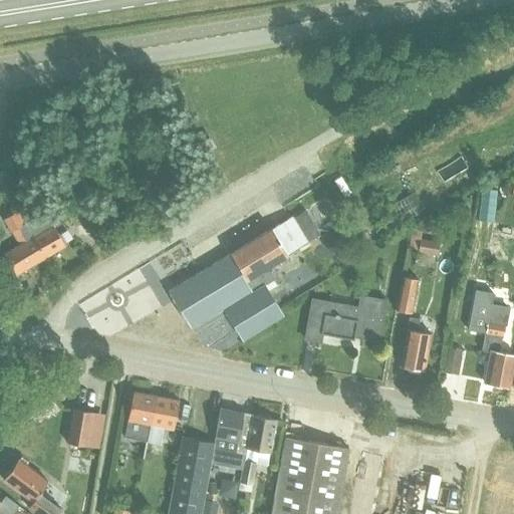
[(103,96),(90,101),(92,105),(95,113),(108,108),(105,101),(103,96)]
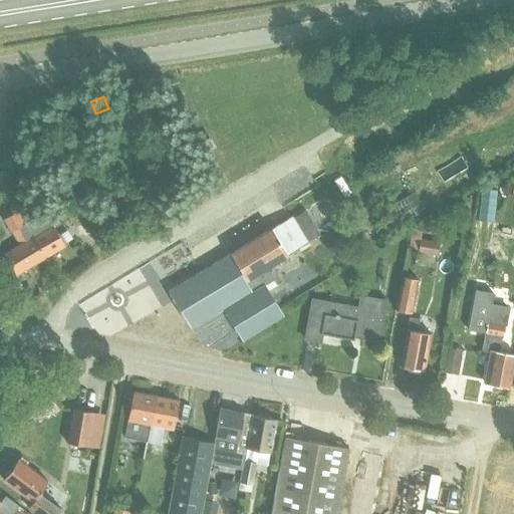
[(474,152),(483,147),(473,129),(464,134),(474,152)]
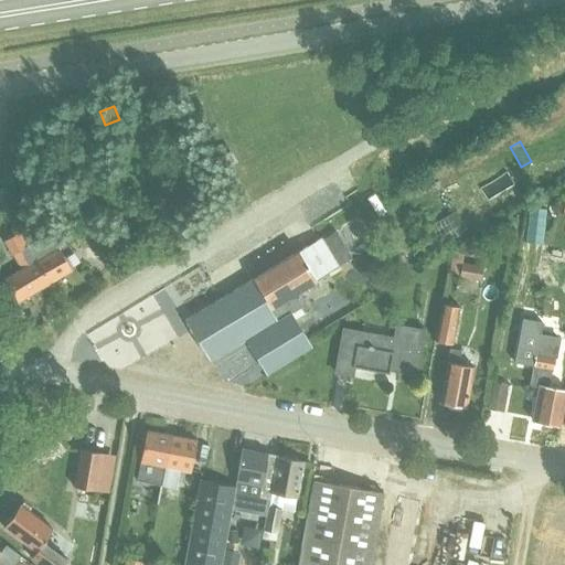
[(220,169),(234,161),(230,152),(215,161),(220,169)]
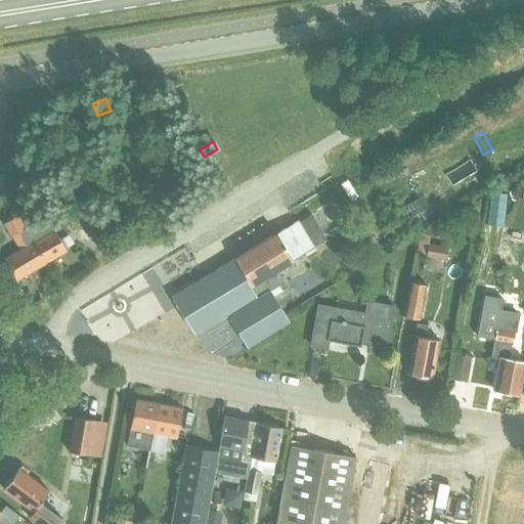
[(420,198),(412,202),(418,212),(426,208),(420,198)]
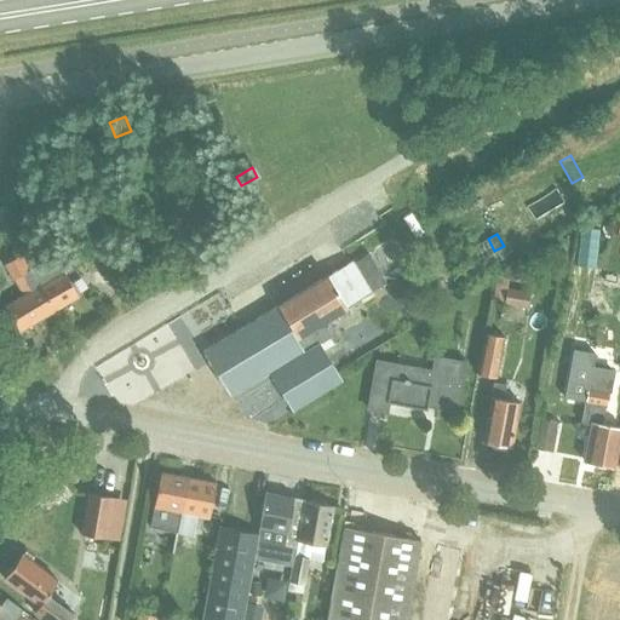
[(564,251),(567,239),(560,237),(557,250),(564,251)]
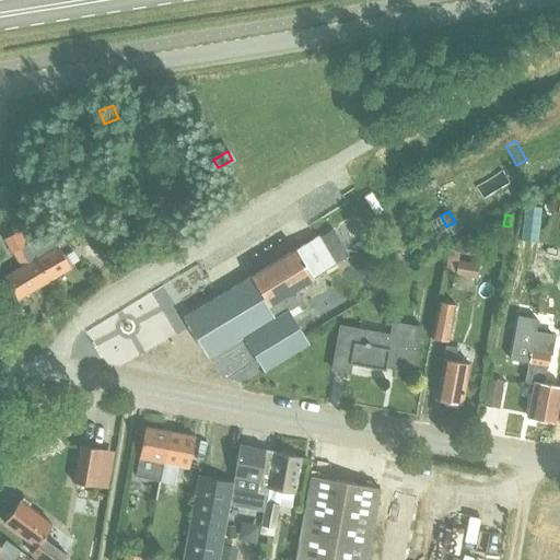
[(18,230),(13,233),(43,283),(70,267),(47,230),(36,237),(28,223),(18,230)]
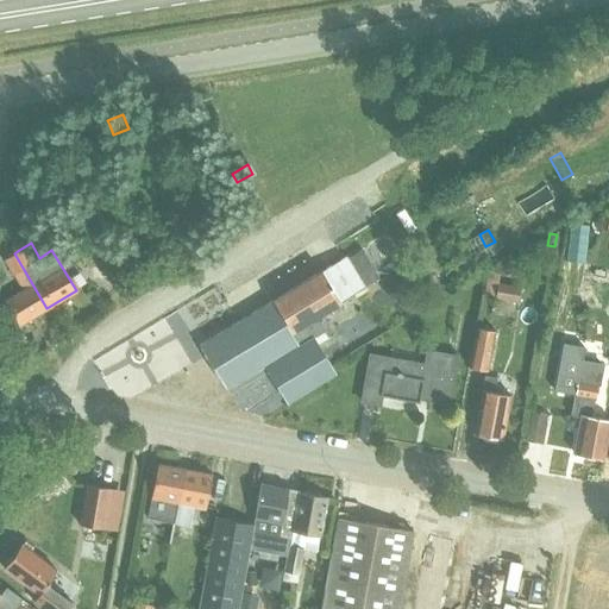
[(523,252),(497,264),(502,275),(528,263),(523,252)]
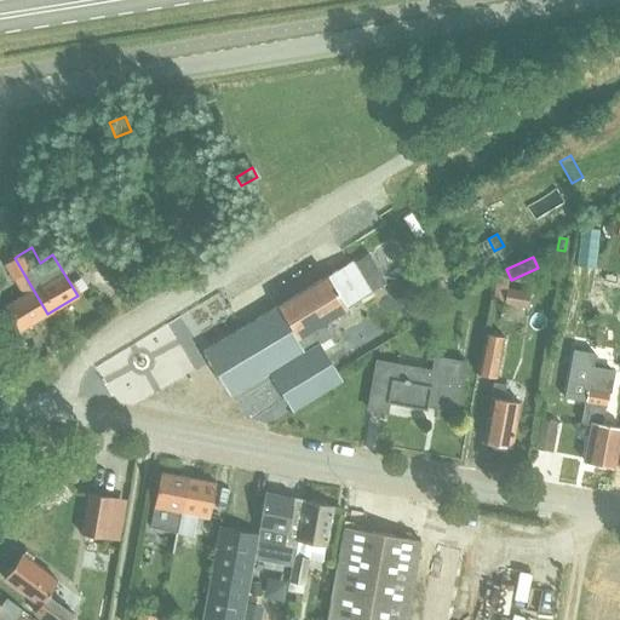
[(15,258),(4,264),(22,296),(15,300),(4,306),(18,332),(47,314),(15,258)]
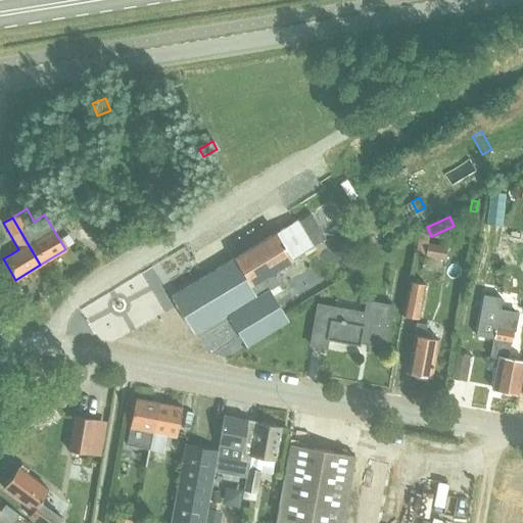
[(233,257),(170,296),(193,333),(226,314),(245,346),(287,320),(272,294),(285,286),(275,270),(291,259),(291,258),(312,246),(296,220),(275,232),(233,257)]
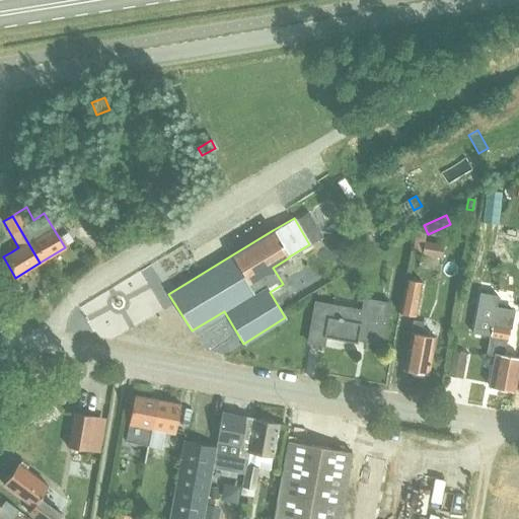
[(422,244),(424,233),(415,231),(412,248),(421,250),(421,253),(440,256),(441,247),(422,244)]
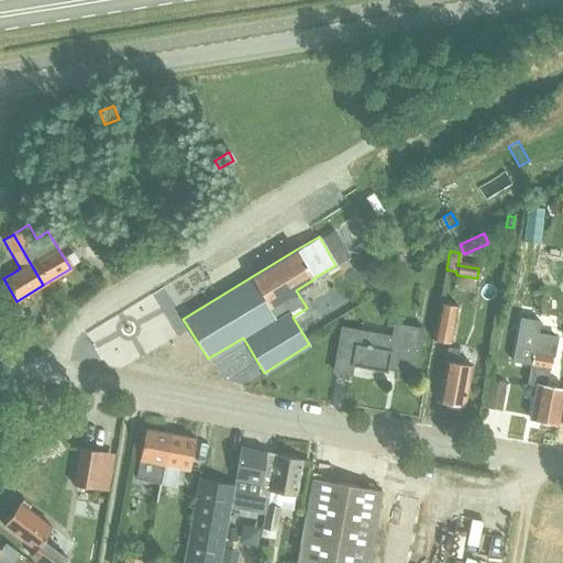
[(456,305),(439,301),(432,339),(450,342),(456,305)]
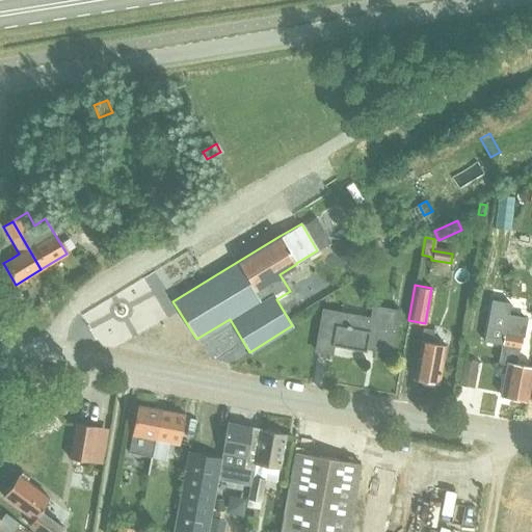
[(18,289),(8,295),(14,304),(23,298),(18,289)]
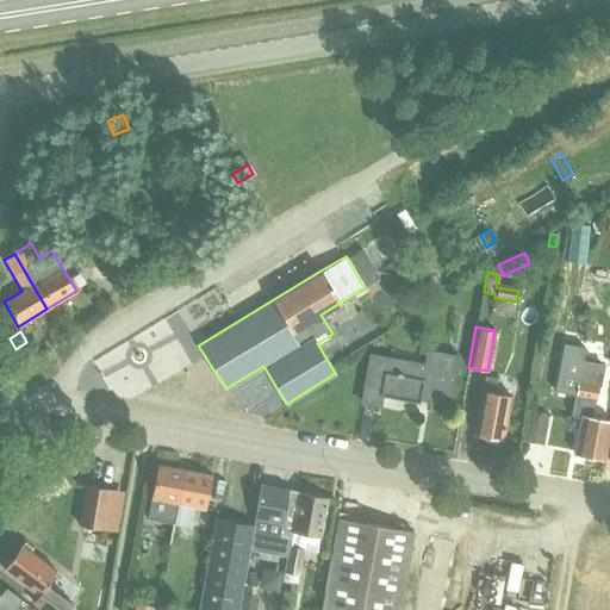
[(561,343),(553,391),(574,394),(571,415),(582,416),(574,454),(603,459),(609,422),(609,419),(590,417),(593,400),(595,400),(597,385),(599,386),(603,365),(582,360),(584,348),(561,343)]
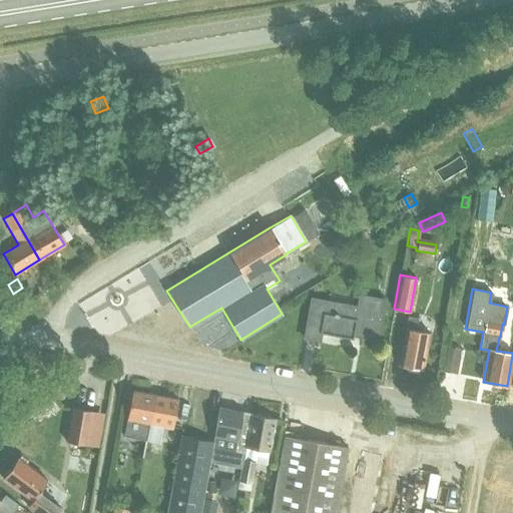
[(377,340),(384,300),(359,296),(357,307),(311,299),(304,338),(319,341),(320,333),(352,339),(353,335),(377,340)]
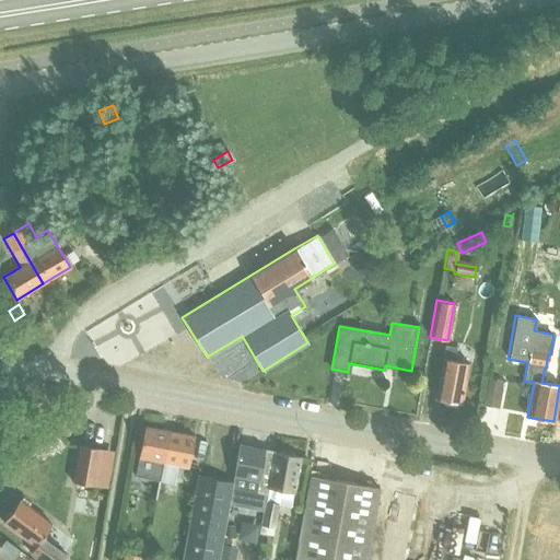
[(444,345),(434,399),(461,404),(468,362),(453,360),(456,347),(444,345)]
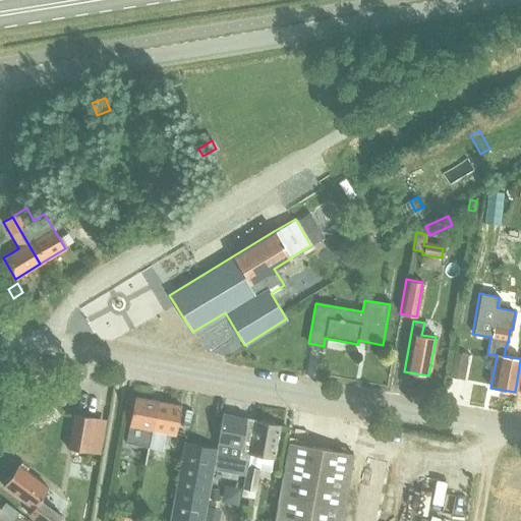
[(467,351),(453,349),(449,374),(463,378),(467,351)]
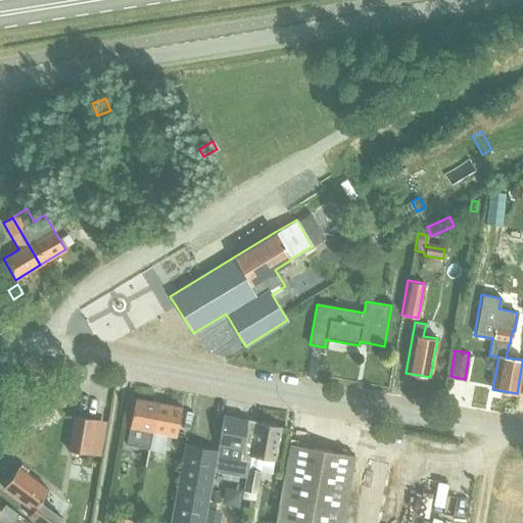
[(135,398),(128,431),(125,444),(149,449),(158,402),(135,398)]
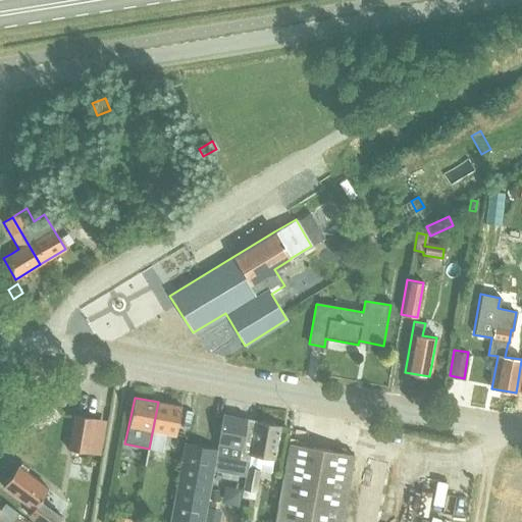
[(180,406),(158,402),(149,449),(161,451),(165,433),(174,435),(180,406)]
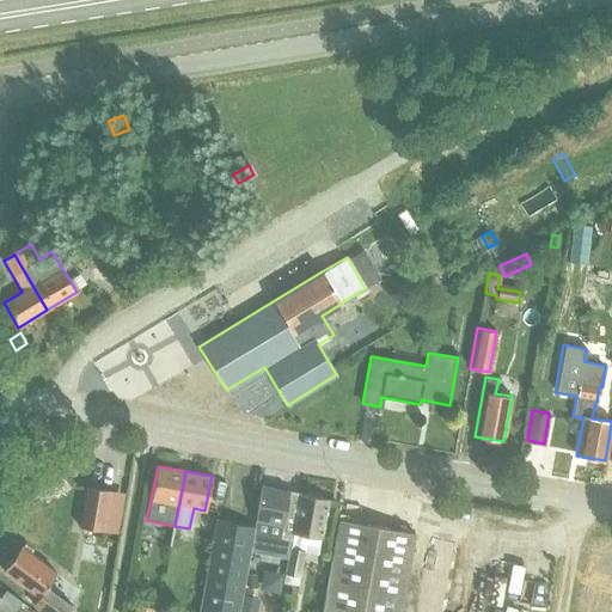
[(352,483),(348,510),(360,513),(363,485),(352,483)]
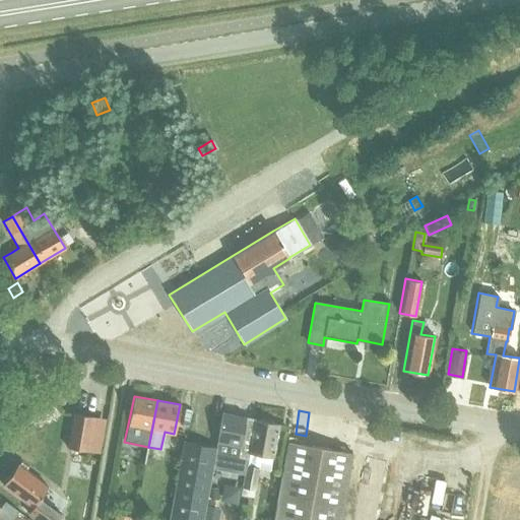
[(86,451),(92,416),(72,412),(67,447),(86,451)]
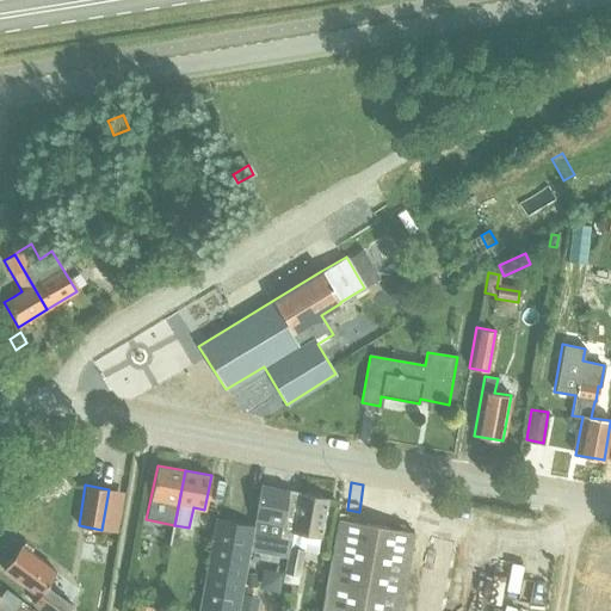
[(253,525),(248,550),(287,556),(298,493),(260,485),(253,525)]
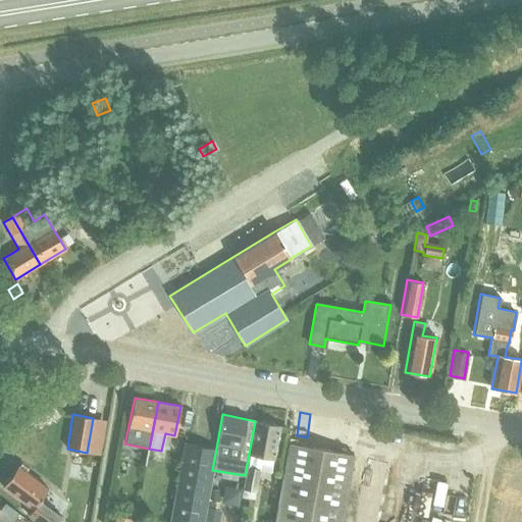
[(278,425),(255,421),(245,475),(242,497),(254,499),(259,470),(270,472),(278,425)]
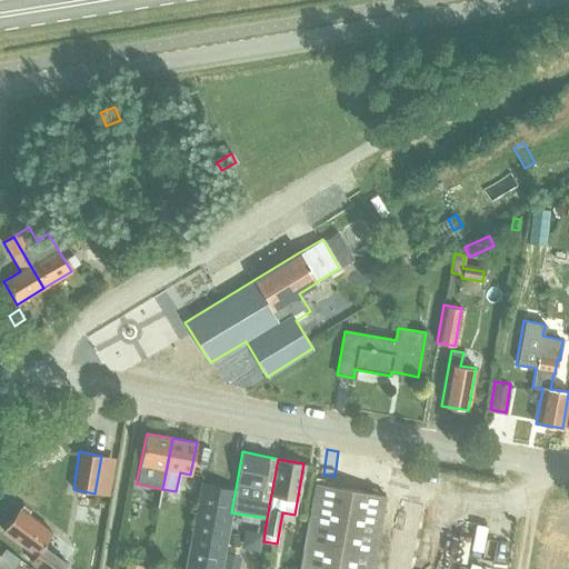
[(220,568),(231,512),(236,489),(200,482),(185,568),(220,568)]
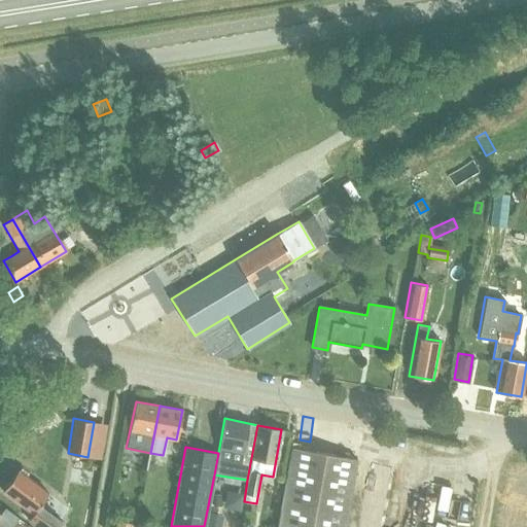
[(344,526),(356,459),(292,448),(277,526),(344,526)]
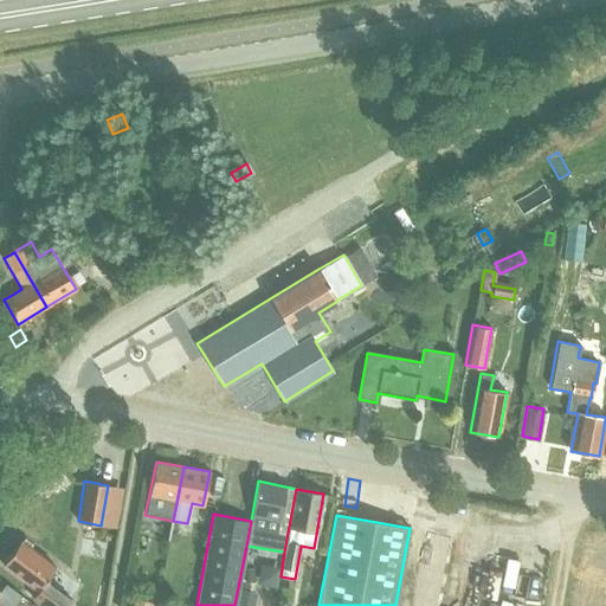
[(63,605),(70,599),(63,593),(45,580),(55,566),(20,540),(2,565),(37,591),(32,598),(43,605),(63,605)]
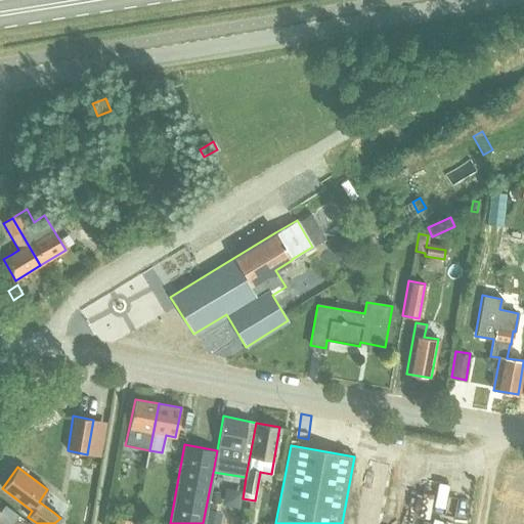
[(0,511),(0,523),(9,523),(16,516),(4,507),(0,511)]
